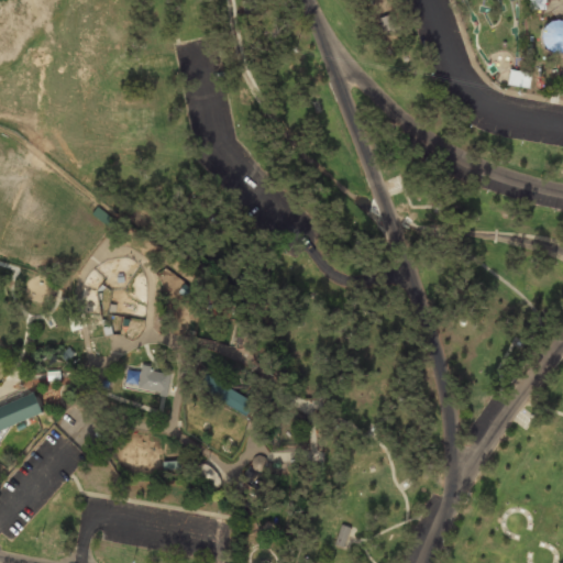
[(544,0),(544,10),(528,10),(528,0),(544,0)]
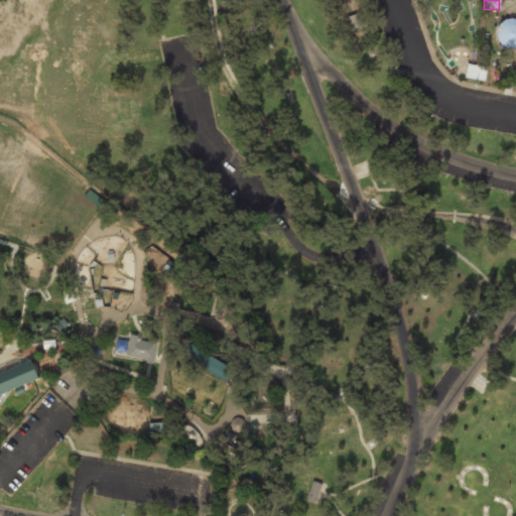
[(510,19),(505,20),(501,22),(498,26),(496,31),(496,36),(497,40),(500,44),(504,47),(509,49),(514,48),(515,47),(515,19),(510,19)]
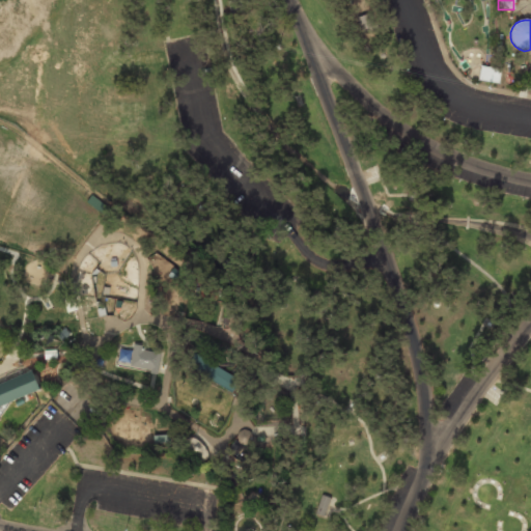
[(498,82),(500,68),(479,66),(478,80),(498,82)]
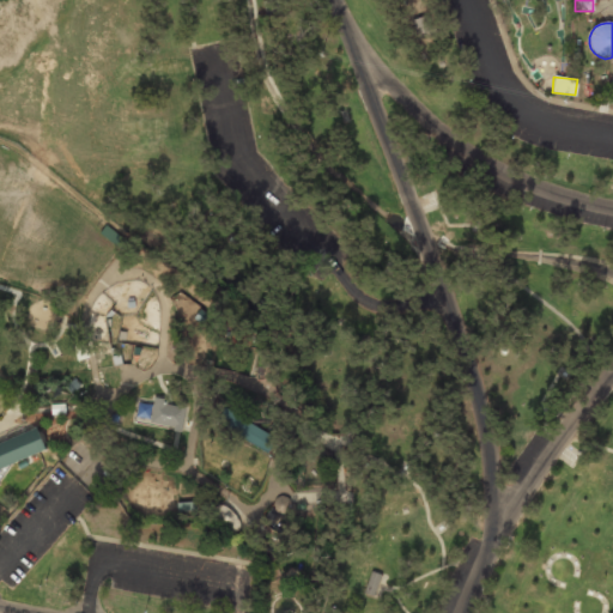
[(193,317),(202,325),(210,315),(199,309),(193,317)]
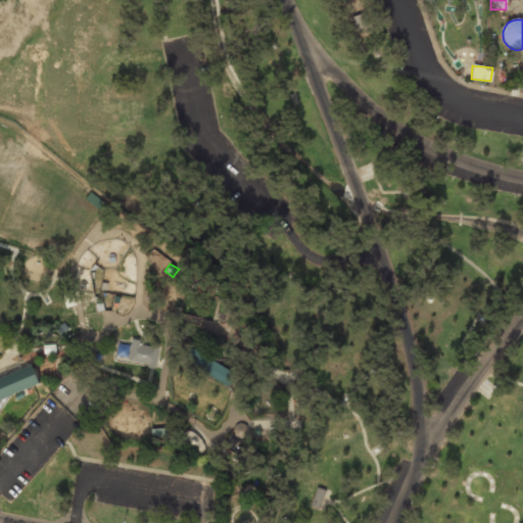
[(197,283),(195,292),(195,293),(212,296),(212,295),(214,285),(197,283)]
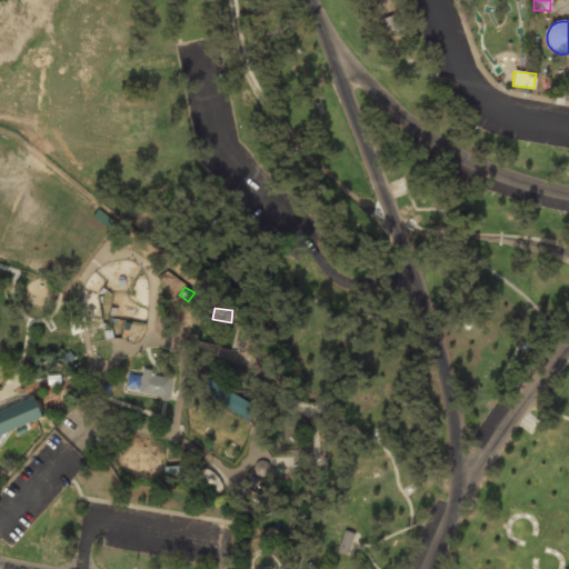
[(142,369),(138,392),(160,396),(160,399),(167,401),(171,378),(153,376),(155,371),(142,369)]
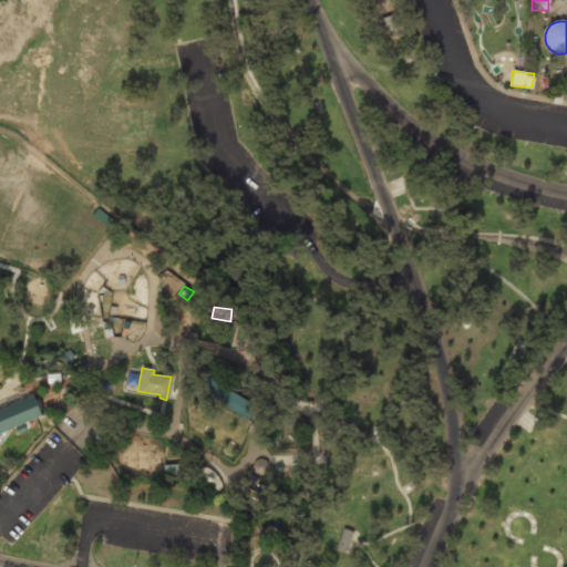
[(207,377),(199,391),(250,421),(258,408),(207,377)]
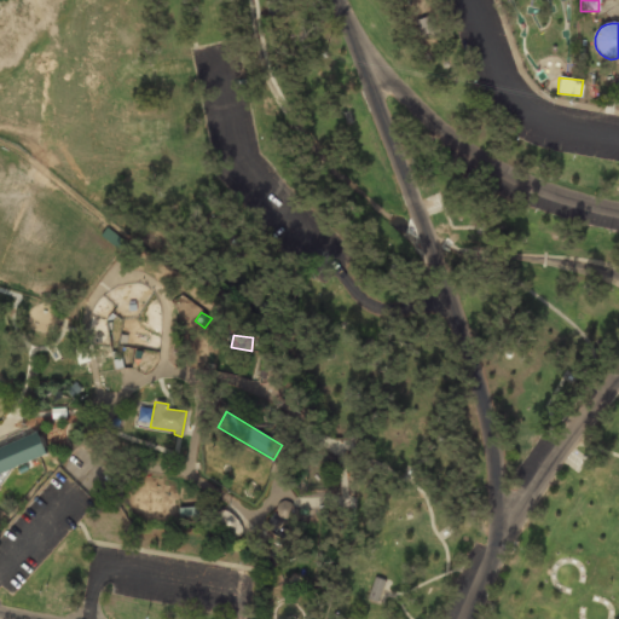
[(0,446),(0,473),(45,455),(35,432),(0,446)]
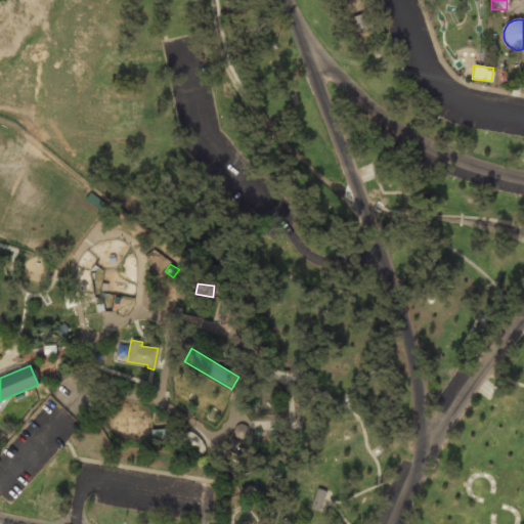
[(193,459),(206,448),(191,429),(179,438),(193,459)]
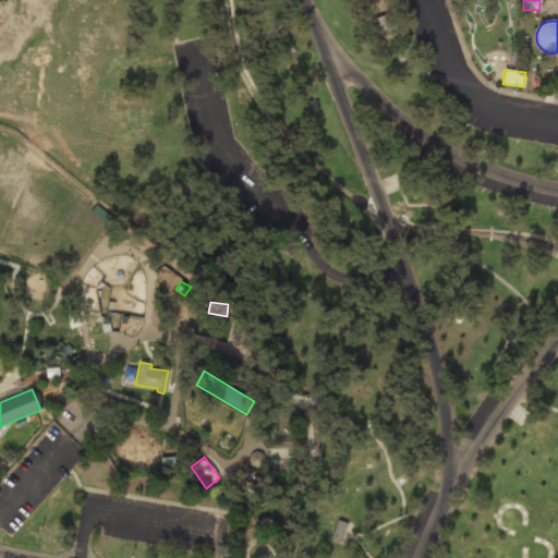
[(347,522),(336,520),(331,541),(342,543),(347,522)]
